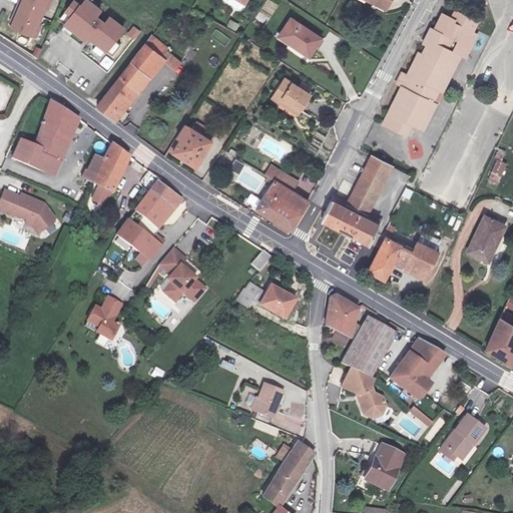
[(42,0),(17,0),(11,14),(14,15),(11,22),(9,26),(28,35),(42,0)]
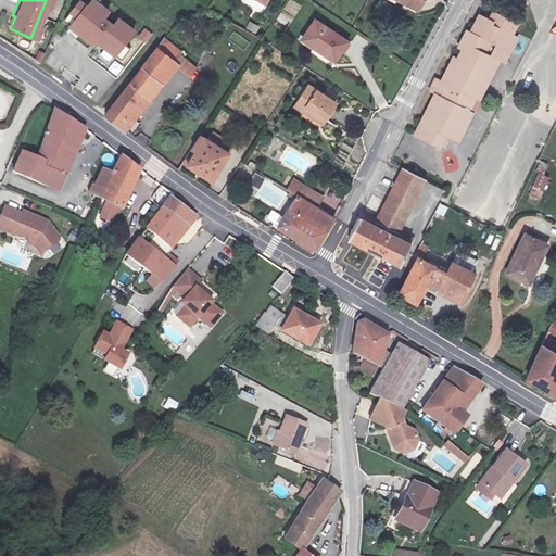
[(46,0),(30,38),(36,40),(40,27),(38,27),(47,9),(49,10),(52,0),(46,0)]
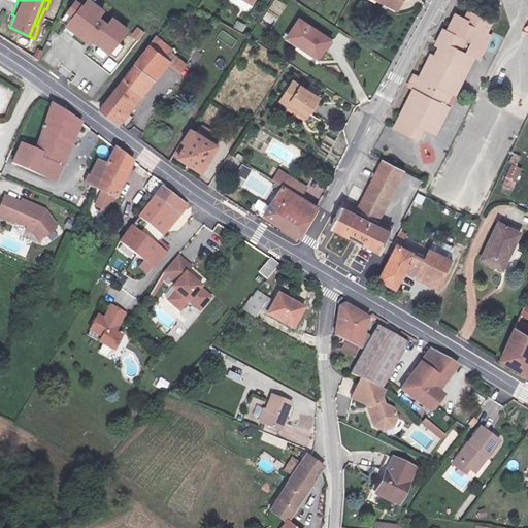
[(100,9),(89,0),(83,0),(76,8),(64,24),(86,40),(91,32),(95,35),(92,39),(107,52),(116,40),(125,28),(109,17),(104,23),(96,15),(100,9)]
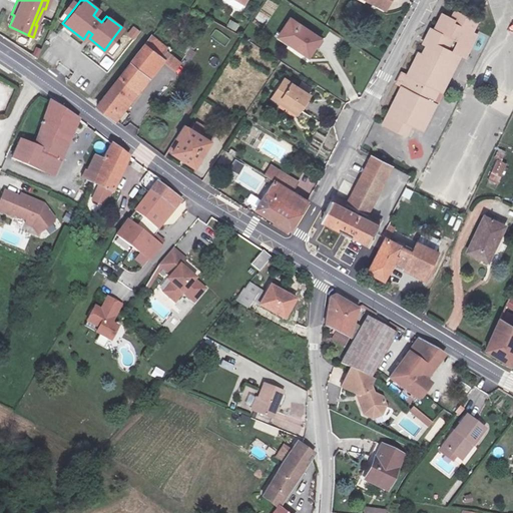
[(367,0),(383,8),(387,0),(367,0)]
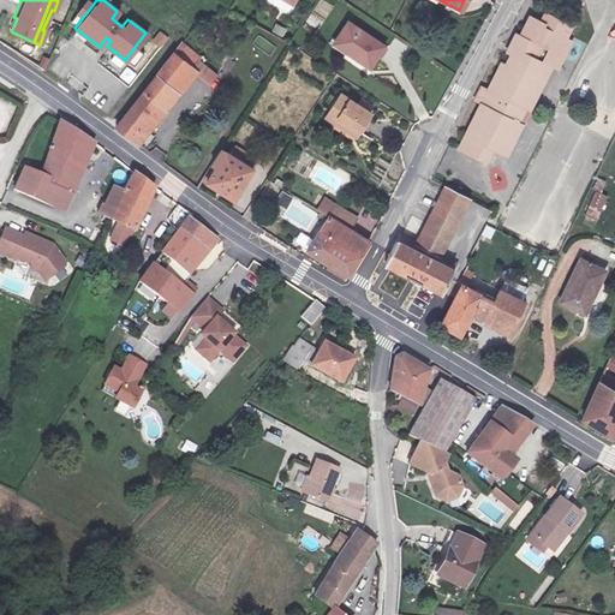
[(89,10),(82,4),(67,23),(75,28),(89,10)]
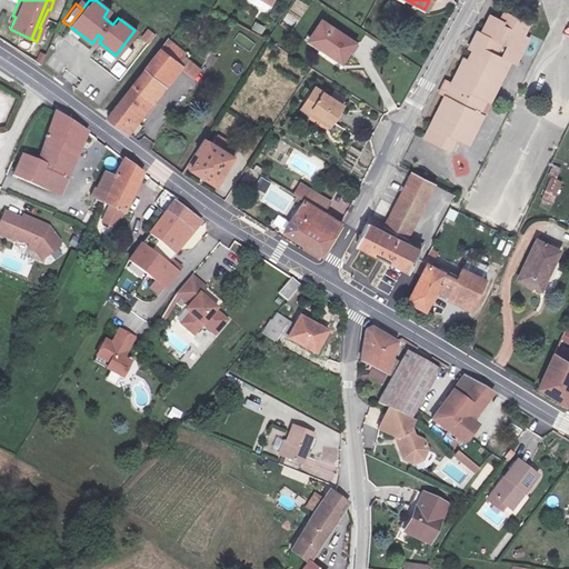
[(500,17),(525,31),(528,26),(502,12),(500,17)]
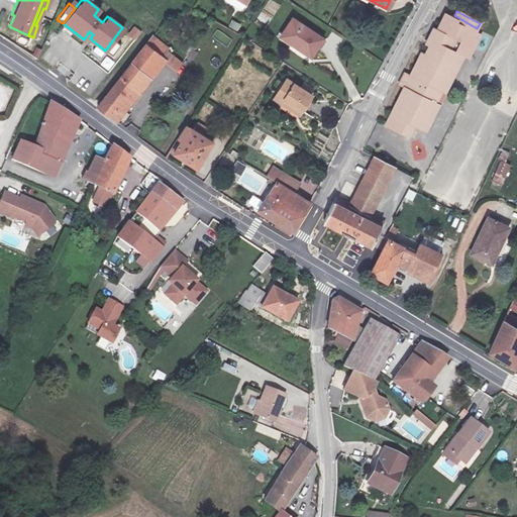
[(401,81),(385,111),(412,125),(422,131),(437,102),(432,99),(440,85),(444,88),(459,59),(450,53),(462,29),(474,35),(477,28),(454,15),(452,21),(443,16),(423,53),(418,49),(408,70),(412,72),(405,83),(401,81)]
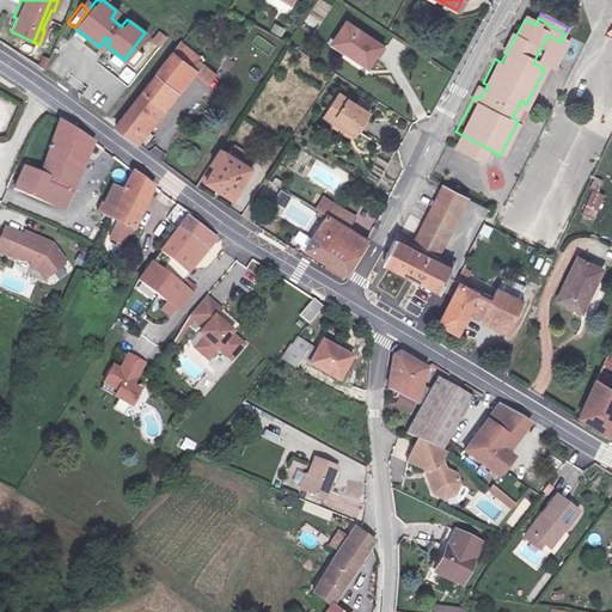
[(361,66),(375,44),(338,19),(326,35),(343,47),(340,51),(361,66)]
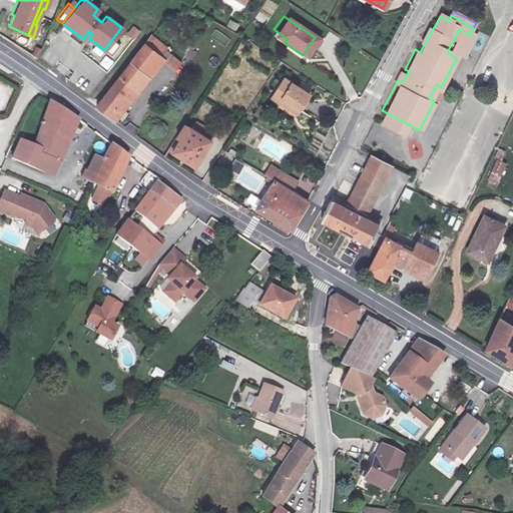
[(237,31),(240,24),(230,19),(227,26),(237,31)]
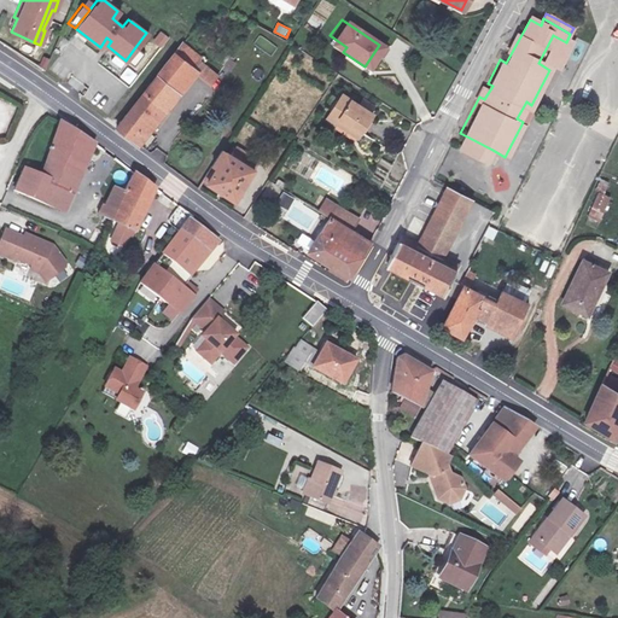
[(153,42),(164,48),(170,36),(161,30),(153,42)]
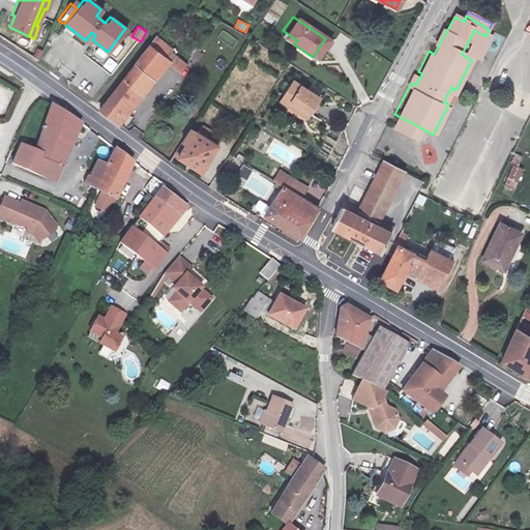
[(471,60),(486,36),(474,30),(462,54),(471,60)]
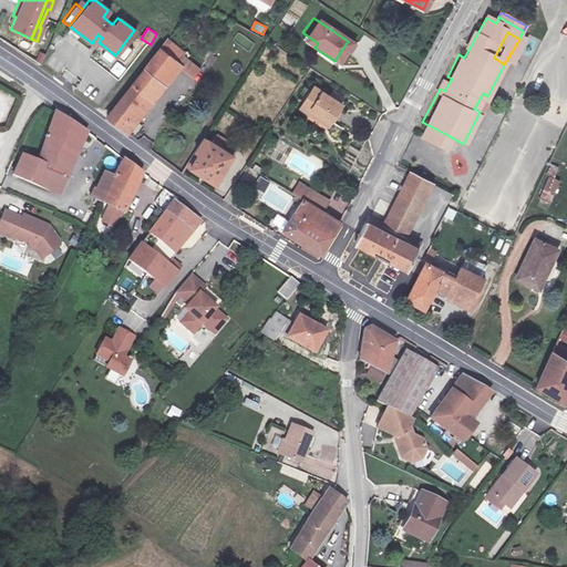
[(233,42),(250,51),(256,42),(238,33),(233,42)]
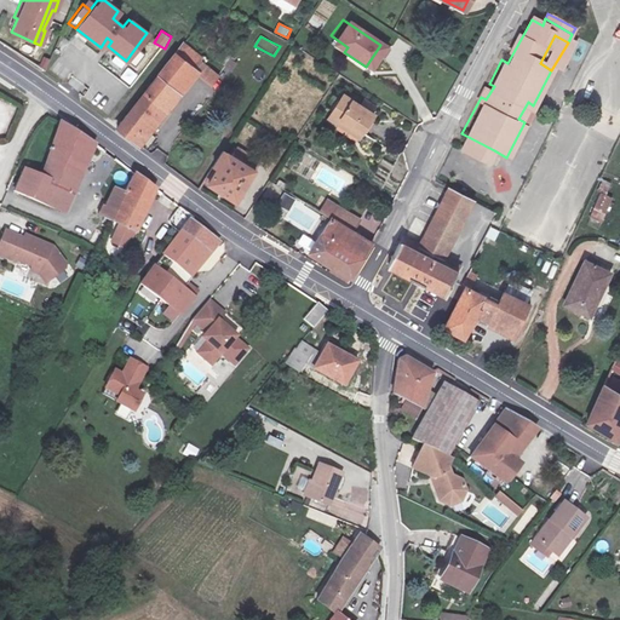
[(182,40),(115,127),(143,149),(144,137),(193,72),(208,84),(216,75),(204,65),(195,62),(201,53),(182,40)]
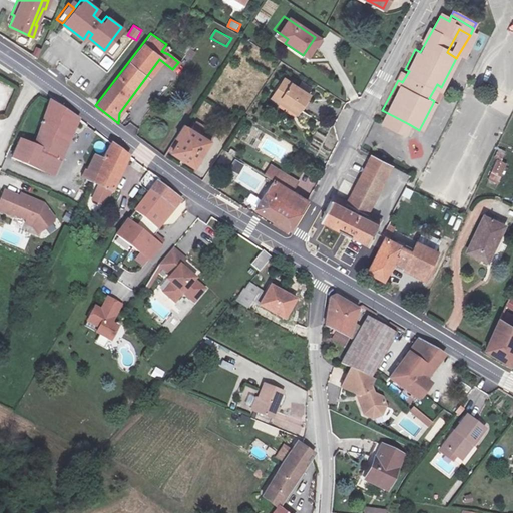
[(112,39),(104,50),(110,54),(117,44),(112,39)]
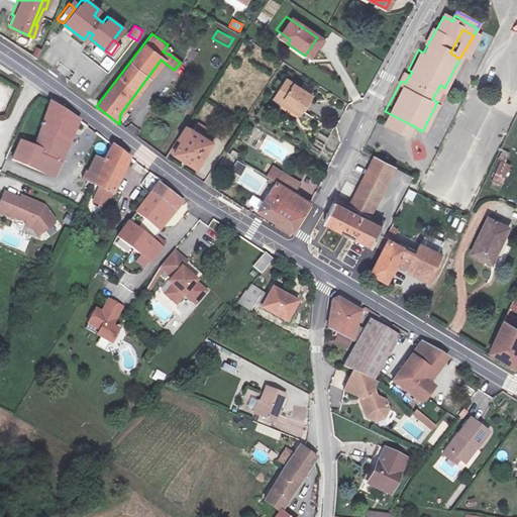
[(296,114),(307,95),(284,80),(272,98),(296,114)]
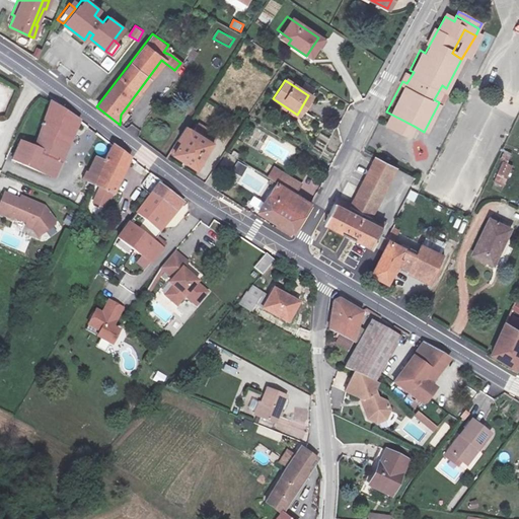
[(3,138),(0,144),(0,159),(39,175),(59,127),(63,128),(67,118),(60,113),(34,97),(18,145),(3,138)]
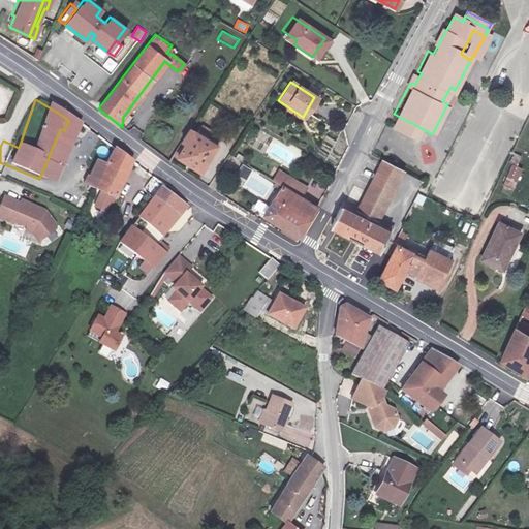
[(413,141),(422,128),(394,114),(387,126),(413,141)]
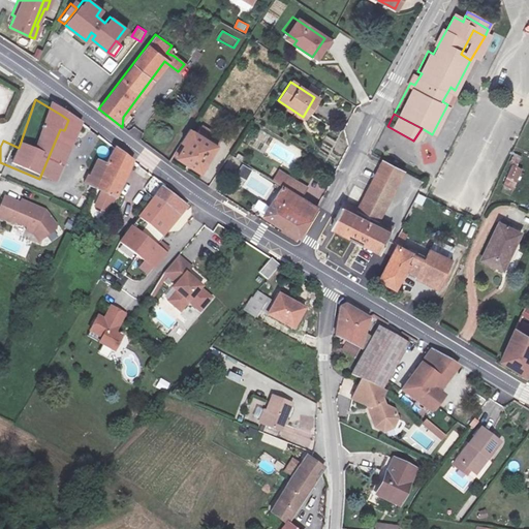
[(199,135),(187,127),(179,141),(182,143),(173,156),(197,170),(218,138),(205,128),(199,135)]
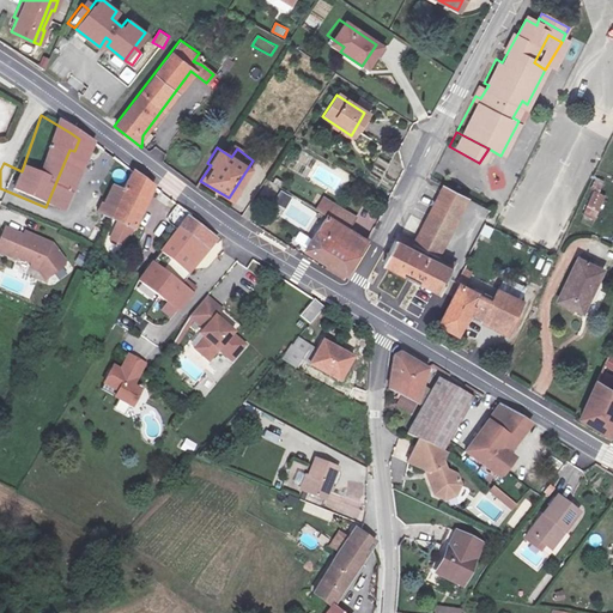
[(99,202),(95,212),(103,216),(96,232),(108,237),(115,220),(120,223),(137,180),(116,165),(114,170),(99,202)]
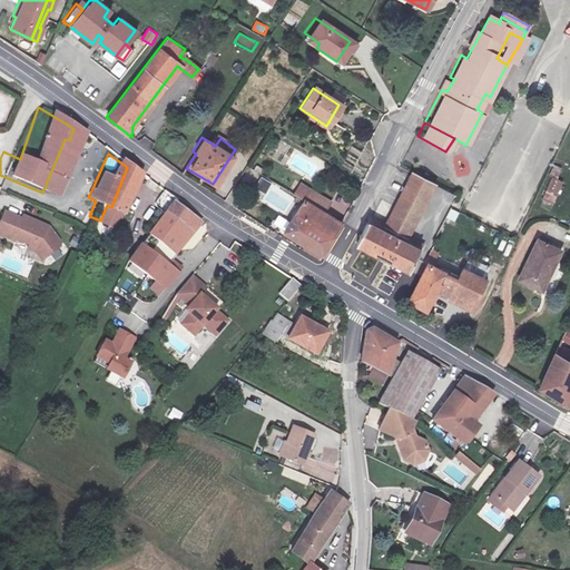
[(557,204),(563,180),(558,179),(562,168),(554,166),(543,199),(557,204)]
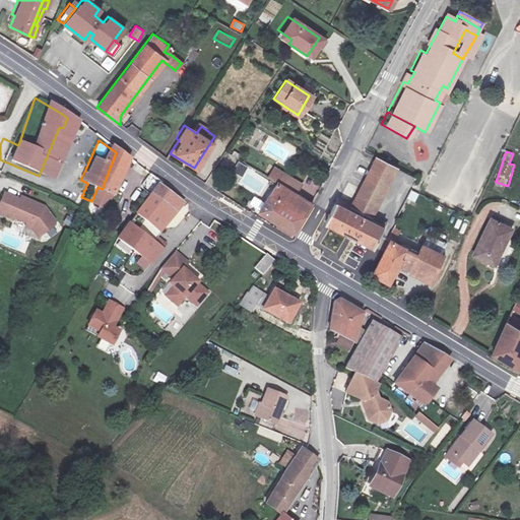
[(373,160),(348,207),(368,218),(392,171),(373,160)]
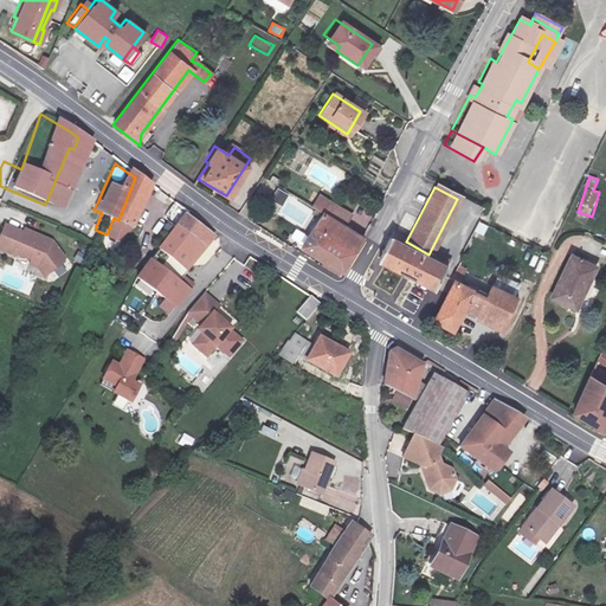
[(360,237),(341,226),(347,217),(326,205),(298,245),(341,271),(360,237)]
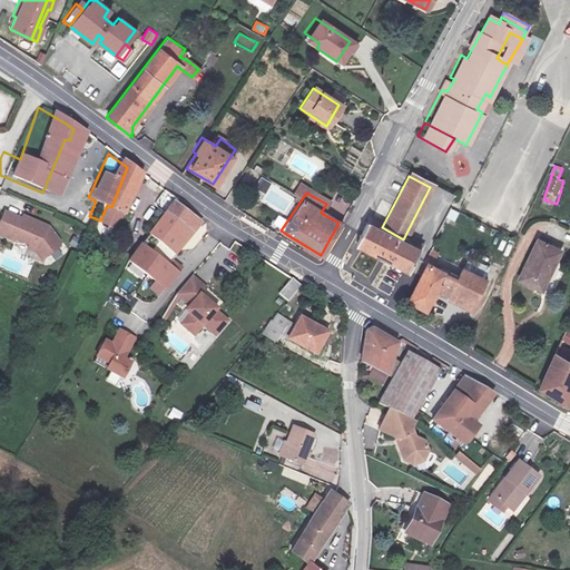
[(189,214),(160,194),(153,206),(138,225),(116,255),(110,265),(144,292),(160,272),(150,264),(156,257),(155,256),(189,214)]
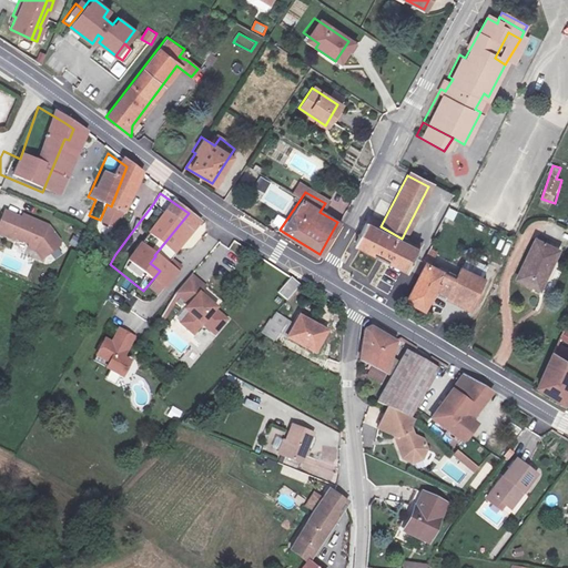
[(3,215),(0,214),(0,235),(11,241),(20,244),(23,252),(27,254),(40,244),(40,240),(30,223),(4,212),(3,215)]
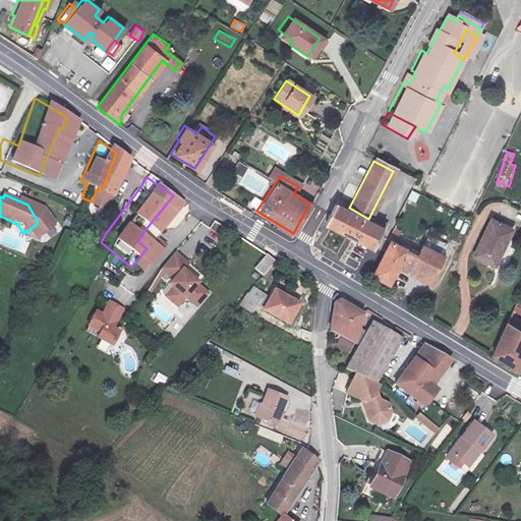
[(380,225),(368,219),(349,208),(336,200),(326,221),(324,224),(368,249),(380,225)]
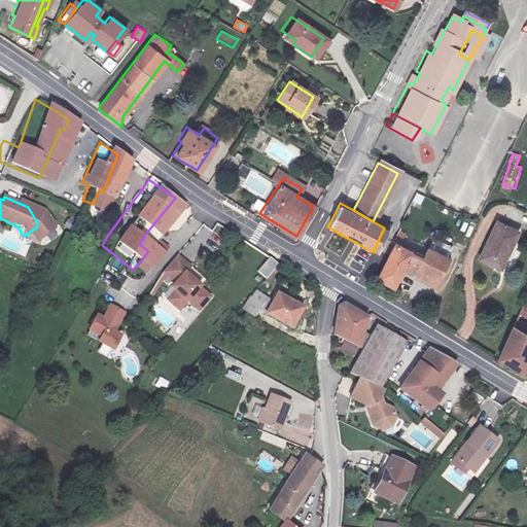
[(476,256),(488,262),(492,253),(502,258),(517,233),(494,221),(476,256)]
